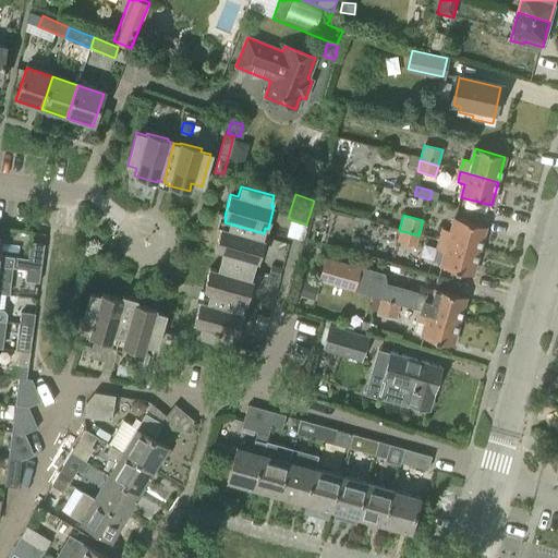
[(478,252),(486,228),(456,219),(452,232),(444,230),(440,241),(478,252)]
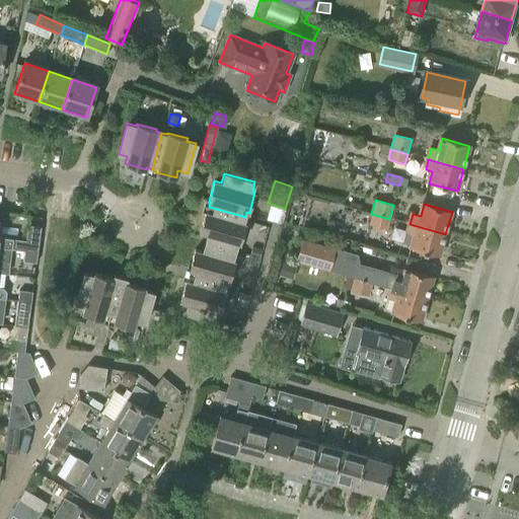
[(244,218),(245,217),(209,207),(209,208),(244,218)]
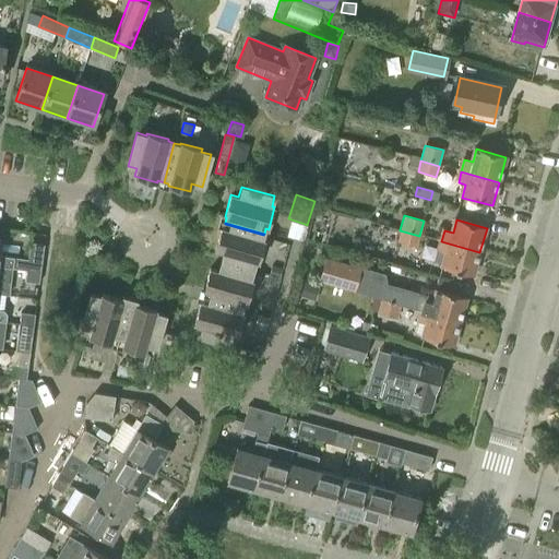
[(263,235),(225,224),(224,228),(222,228),(215,250),(223,251),(219,262),(253,271),(256,261),(259,262),(264,240),(262,239),(263,235)]
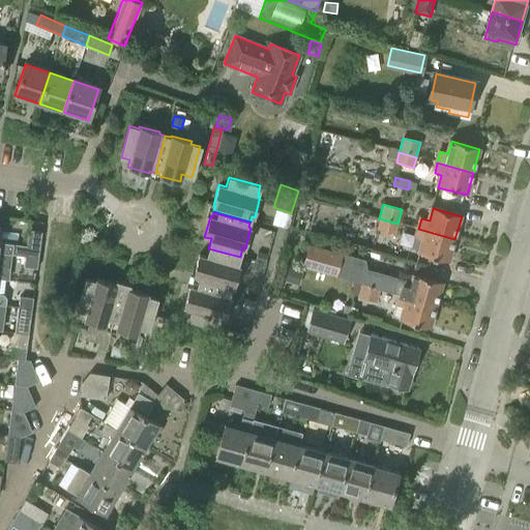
[(395,233),(398,224),(379,218),(376,228),(395,233)]
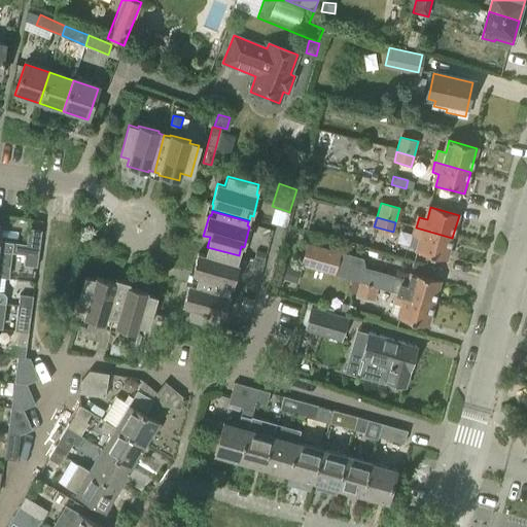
[(0,250),(11,252),(12,241),(0,239),(0,237),(1,226),(0,226),(0,250)]
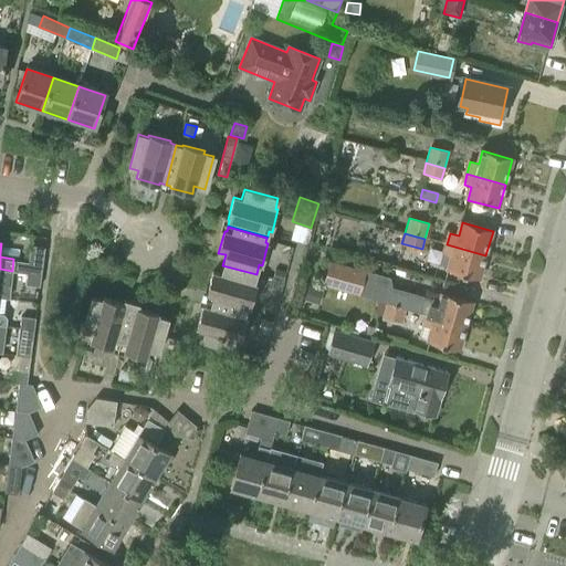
[(479,281),(485,255),(447,244),(443,255),(452,258),(449,272),(479,281)]
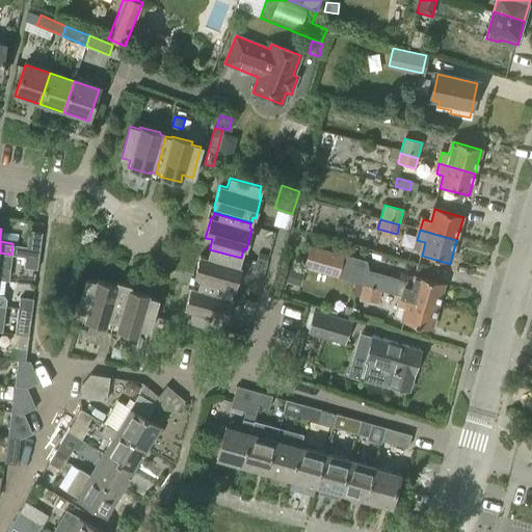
[(37,259),(41,234),(28,232),(25,258),(37,259)]
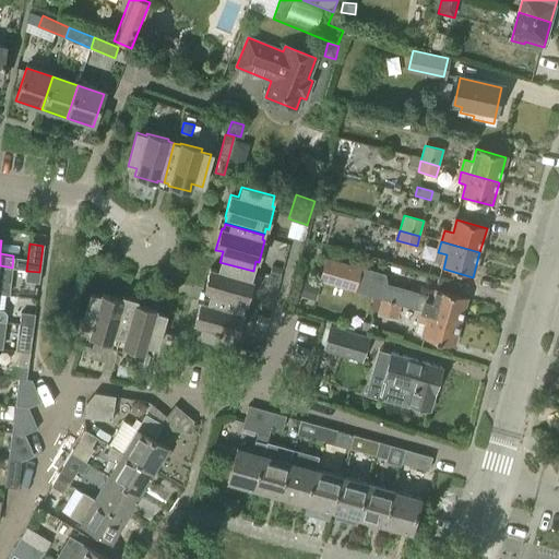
[(403,292),(387,286),(385,276),(328,259),(321,281),(383,298),(383,301),(400,306),(400,305),(421,311),(420,312),(460,323),(466,299),(437,292),(432,304),(426,302),(427,297),(404,290),(403,292)]
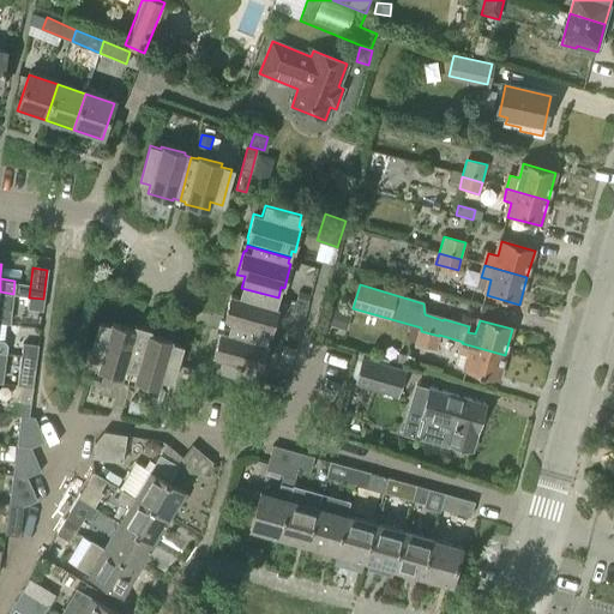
[(277,299),(278,298),(241,288),(241,289),(277,299)]
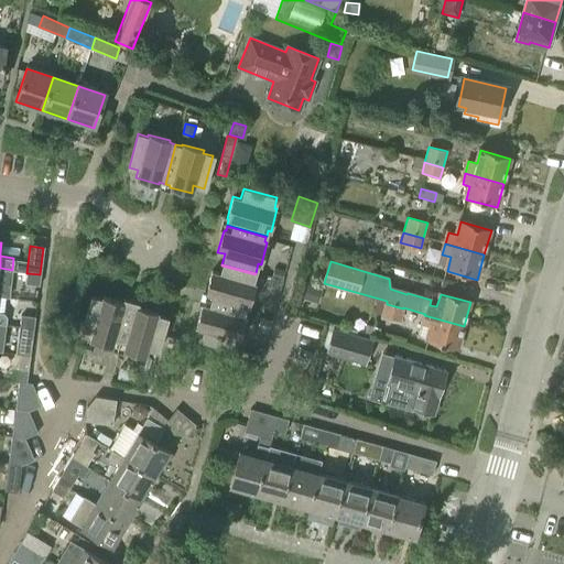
[(255,274),(221,266),(219,274),(210,272),(205,293),(207,293),(205,300),(245,311),(247,304),(249,305),(255,283),(252,283),(255,274)]
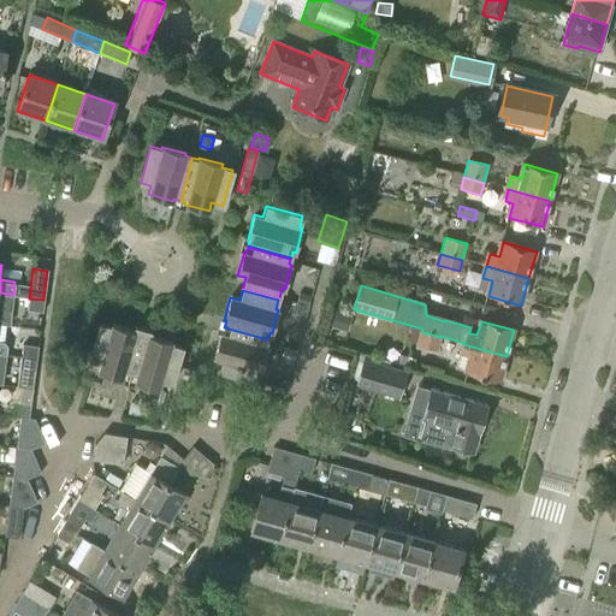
[(308,306),(312,296),(300,292),(297,302),(308,306)]
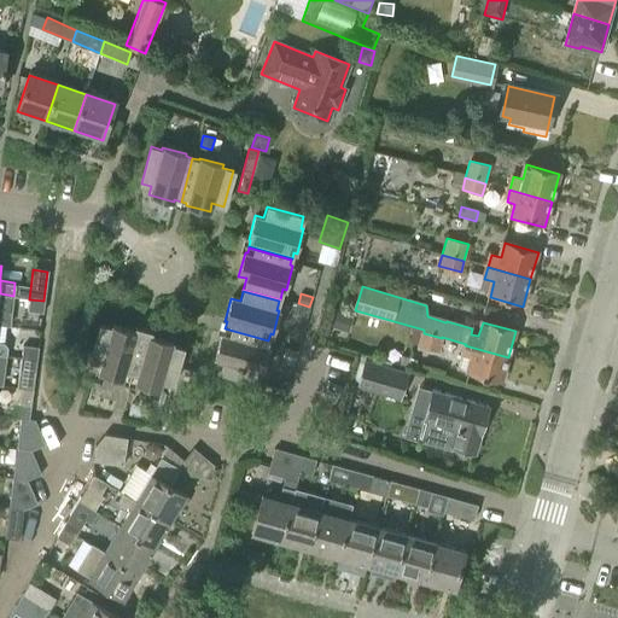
[(42,314),(44,301),(29,299),(27,312),(42,314)]
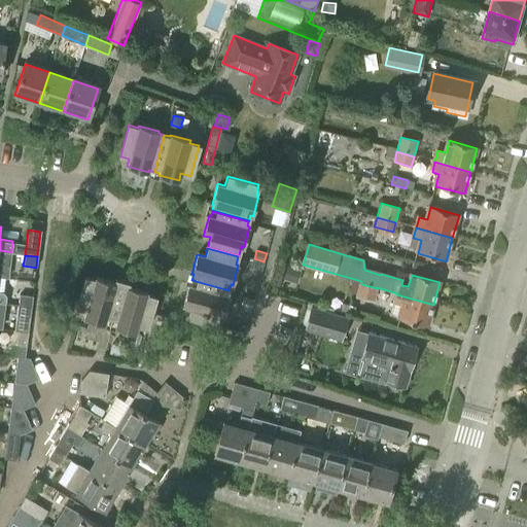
[(252,259),(250,267),(258,269),(260,261),(252,259)]
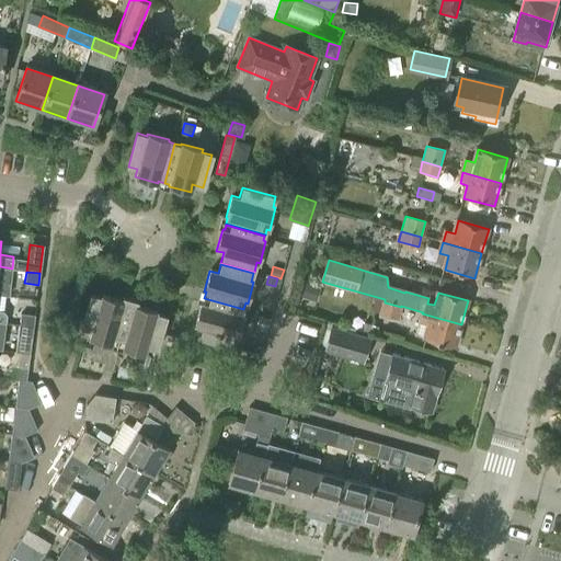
[(302,283),(298,296),(311,300),(316,287),(302,283)]
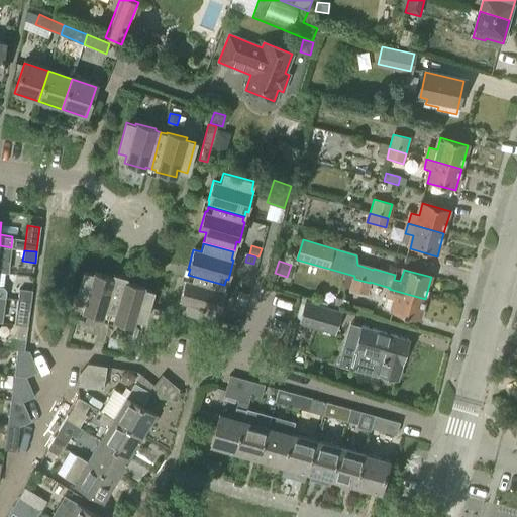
[(93,275),(83,272),(73,303),(84,306),(81,314),(101,320),(103,311),(108,313),(119,277),(113,275),(112,278),(94,272),(93,275)]
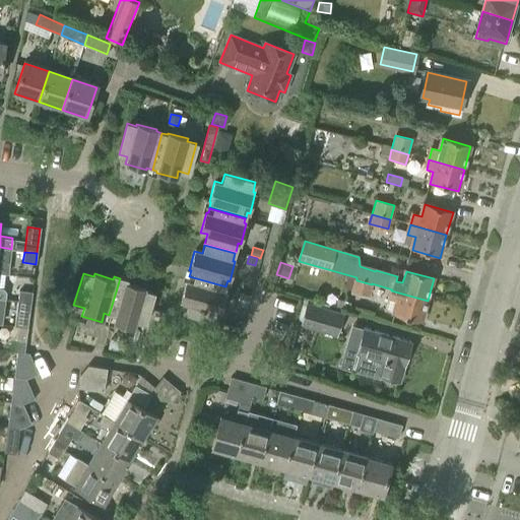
[(225,287),(225,286),(189,276),(189,277),(225,287)]
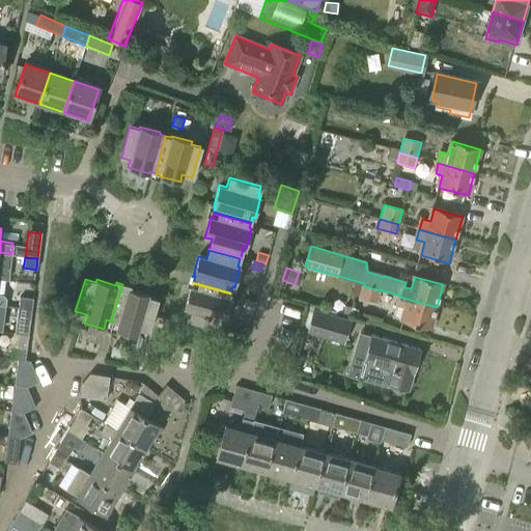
[(230,294),(193,283),(192,287),(188,286),(182,308),(191,311),(188,320),(219,330),(221,319),(223,319),(229,298),(230,294)]
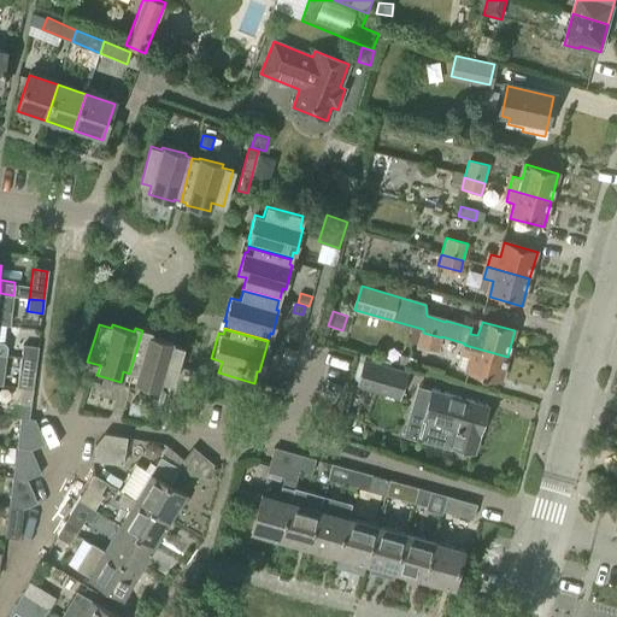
[(171,386),(182,347),(171,344),(172,341),(150,334),(151,331),(142,330),(129,374),(136,376),(134,385),(158,392),(160,382),(171,386)]
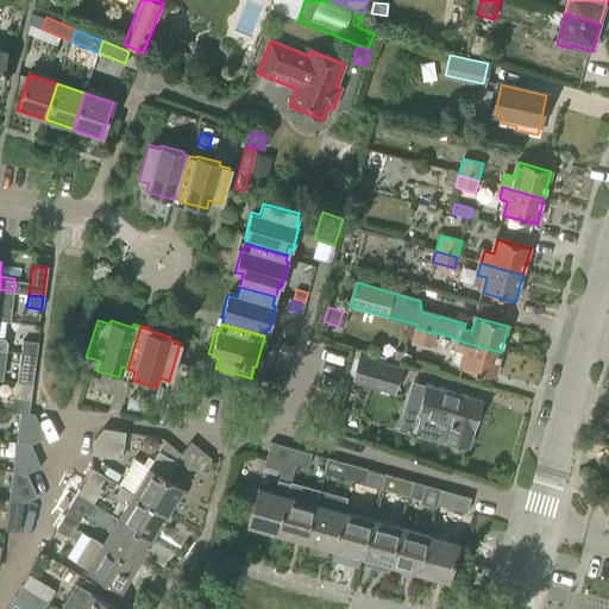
[(431,347),(435,333),(418,328),(413,341),(431,347)]
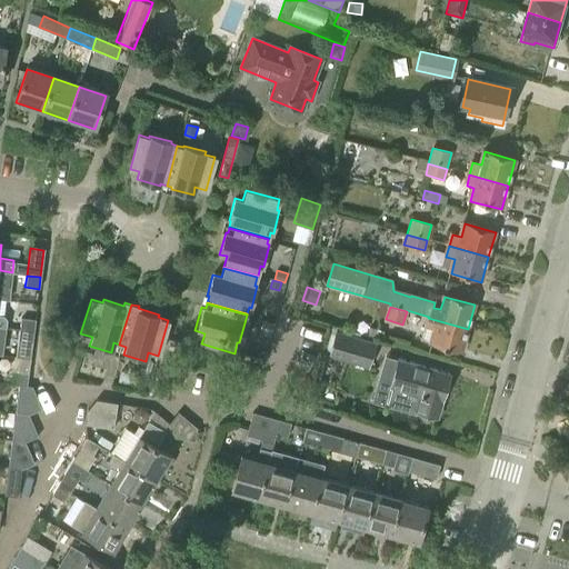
[(460,353),(468,329),(428,318),(425,329),(433,331),(429,345),(460,353)]
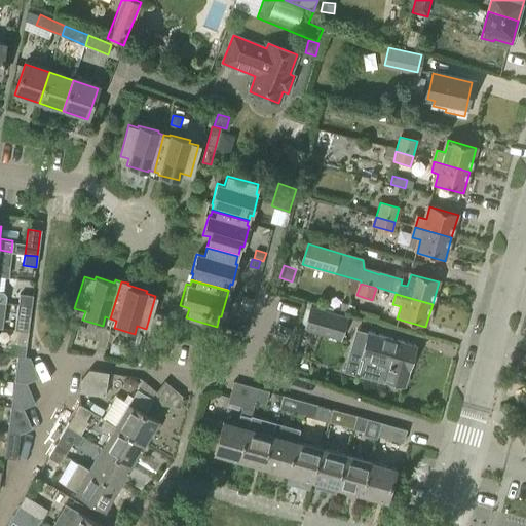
[(30,307),(32,297),(19,295),(16,305),(30,307)]
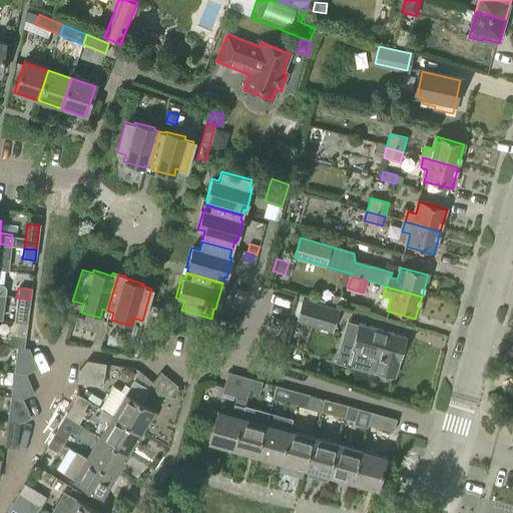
[(242,301),(245,292),(234,289),(231,298),(242,301)]
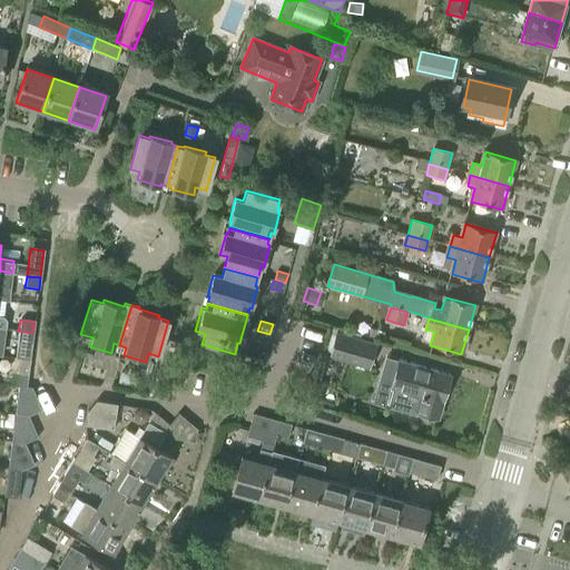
[(338,332),(335,332),(327,357),(369,369),(375,343),(361,338),(362,334),(340,327),(338,332)]
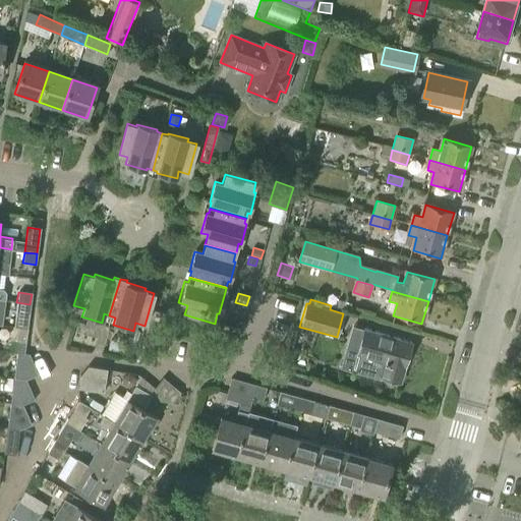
[(352,303),(339,299),(337,306),(350,310),(352,303)]
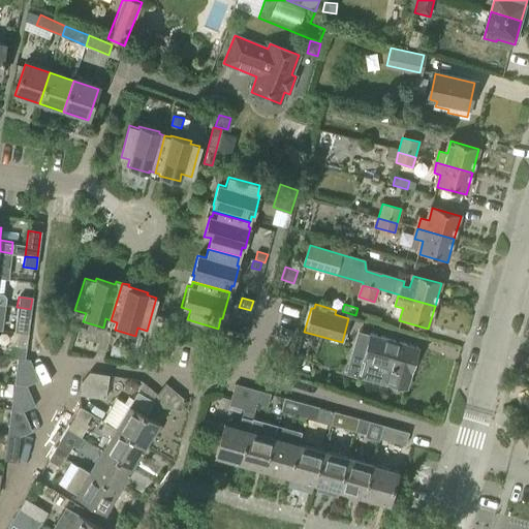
[(28,320),(30,309),(17,307),(14,318),(28,320)]
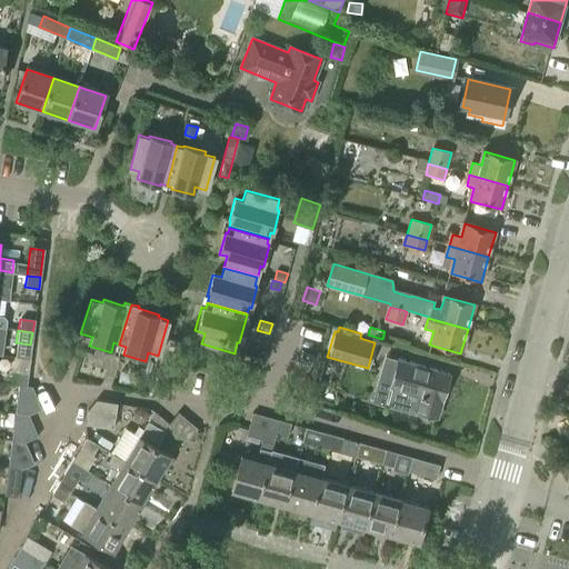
[(168,382),(170,372),(178,343),(169,341),(159,380),(168,382)]
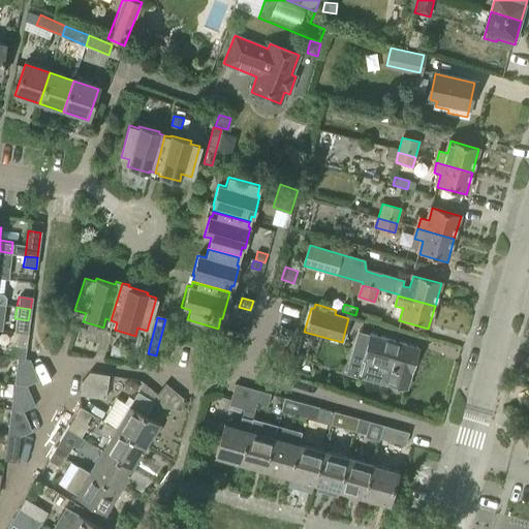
[(405,387),(417,348),(369,335),(362,360),(365,361),(360,378),(385,385),(386,381),(405,387)]
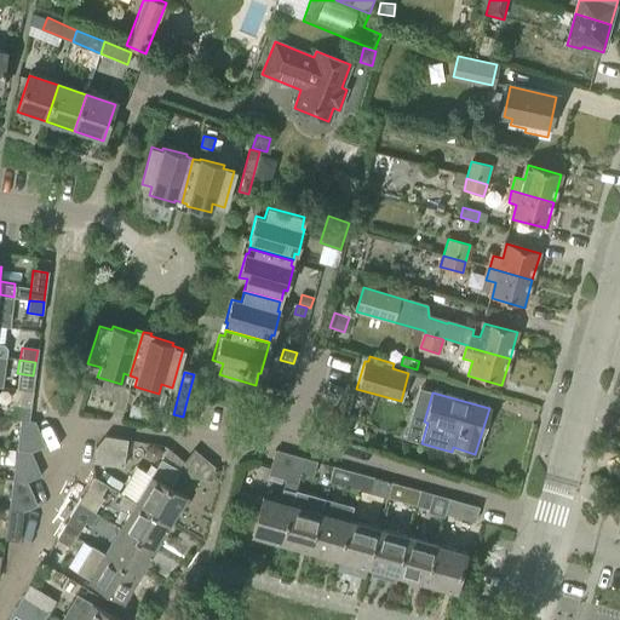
[(143,408),(131,405),(127,417),(139,420),(143,408)]
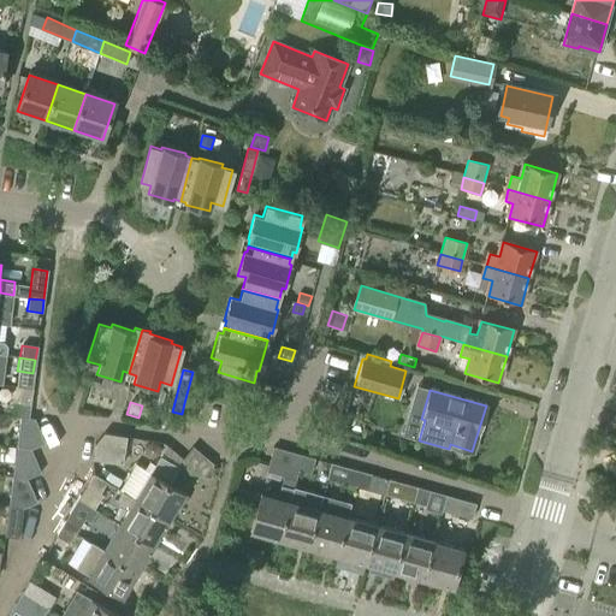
[(27,420),(29,409),(29,406),(15,403),(13,416),(21,418),(19,419),(27,420)]
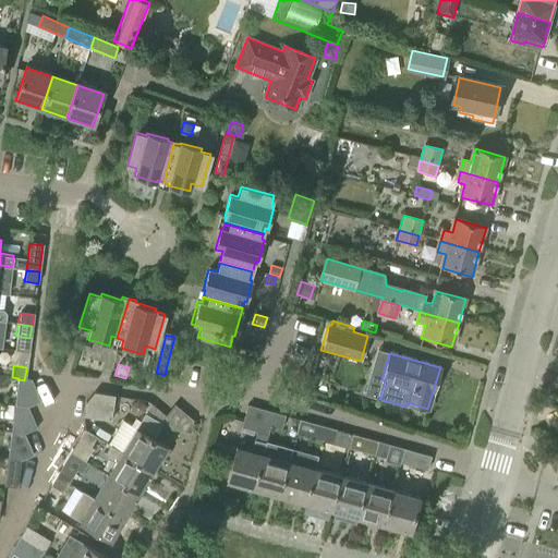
[(27,409),(39,403),(31,380),(24,380),(17,379),(14,407),(27,409)]
